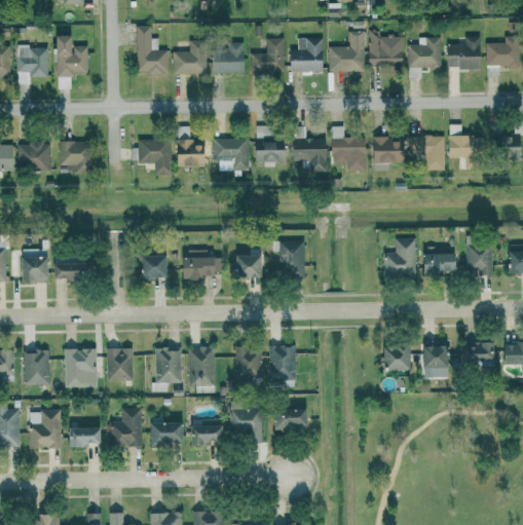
[(338,0),(339,3),(330,3),(330,10),(330,16),(342,16),(341,2),(355,1),(353,0),(338,0)]
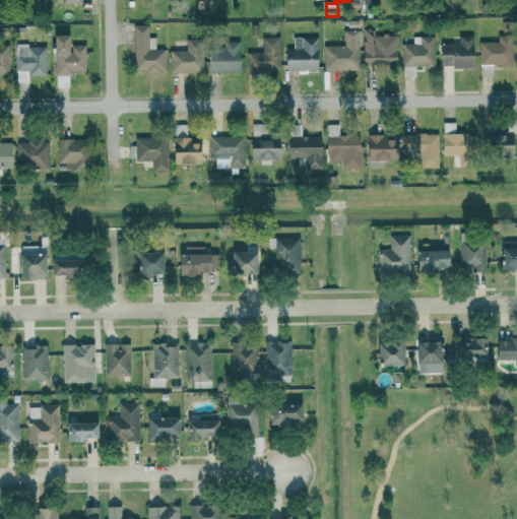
[(135,72),(166,72),(166,50),(156,50),(156,38),(150,38),(150,25),(135,25),(135,72)]
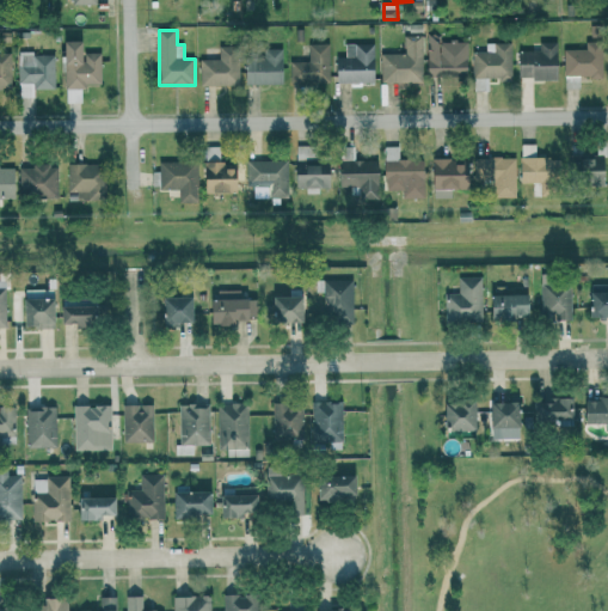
[(468,42),(441,41),(441,35),(429,34),(428,75),(467,77),(468,42)]
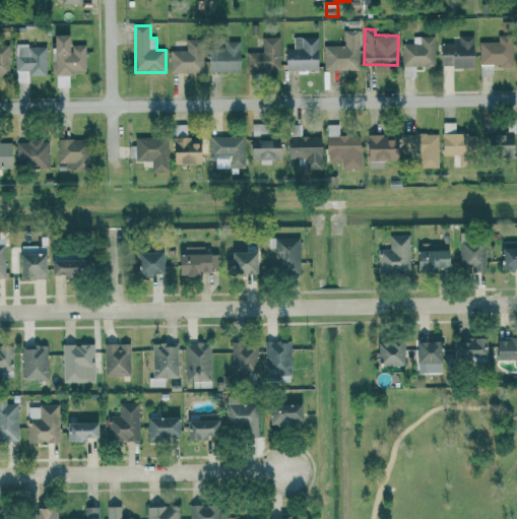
[(361,70),(360,29),(344,30),(344,45),(325,46),(325,71),(361,70)]
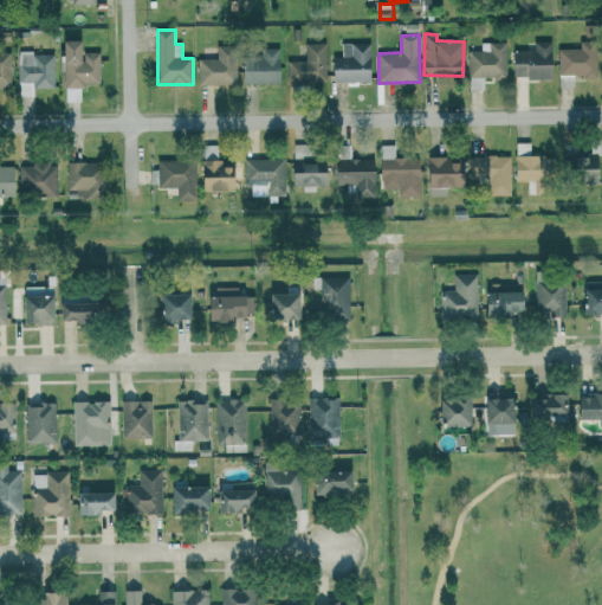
[(102,52),(82,52),(81,40),(64,40),(64,85),(102,85),(102,52)]
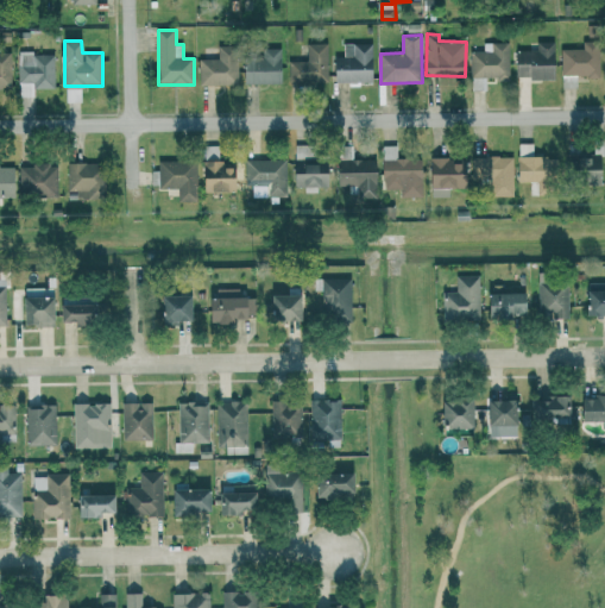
[(562,49),(563,88),(579,88),(579,77),(602,77),(600,41),(584,41),(584,49),(562,49)]
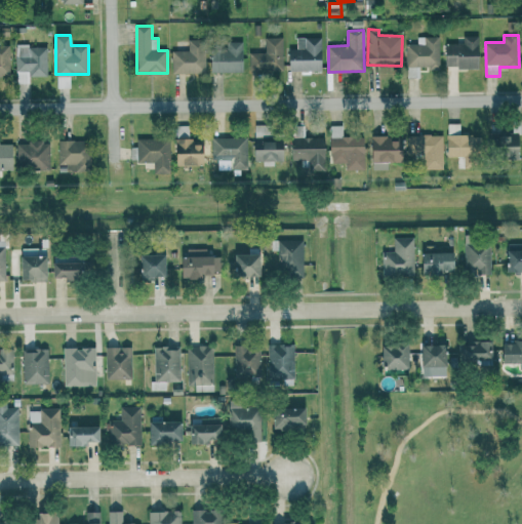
[(479,36),(465,36),(465,44),(446,43),(445,68),(478,69),(479,36)]
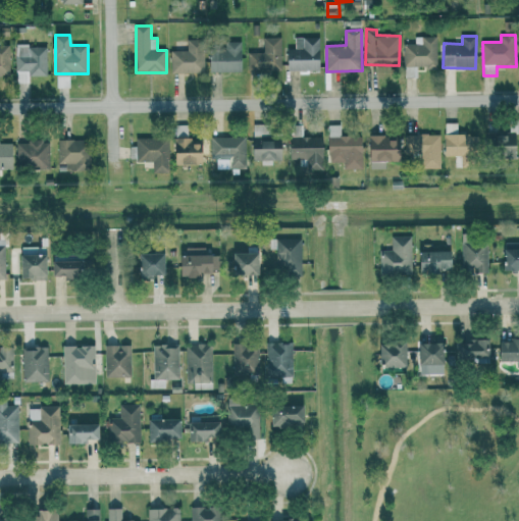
[(249,52),(249,71),(282,70),(281,37),(264,38),(264,52),(249,52)]
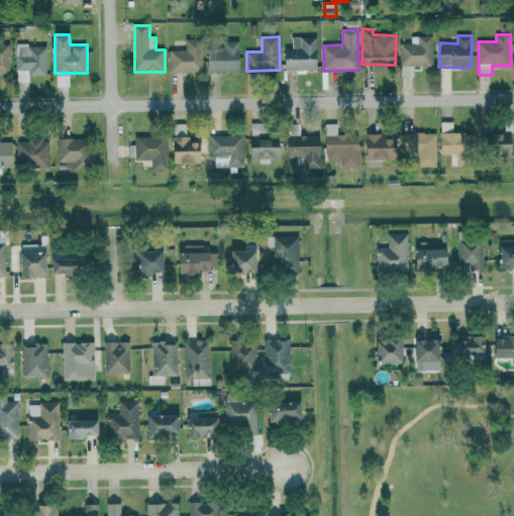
[(293,48),(284,48),(285,70),(317,70),(317,36),(293,37),(293,48)]
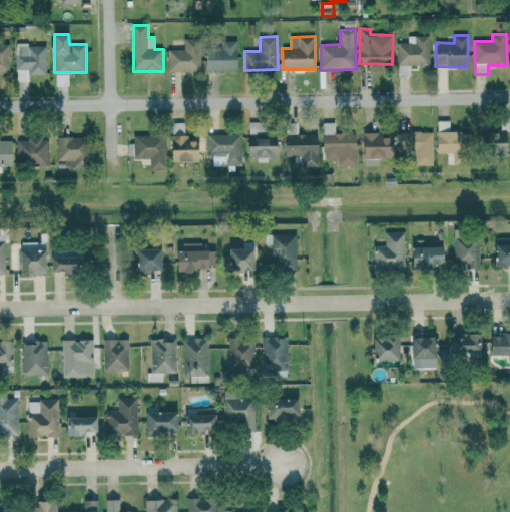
[(411,76),(411,66),(431,65),(430,36),(409,36),(409,43),(398,43),(398,76),(411,76)]
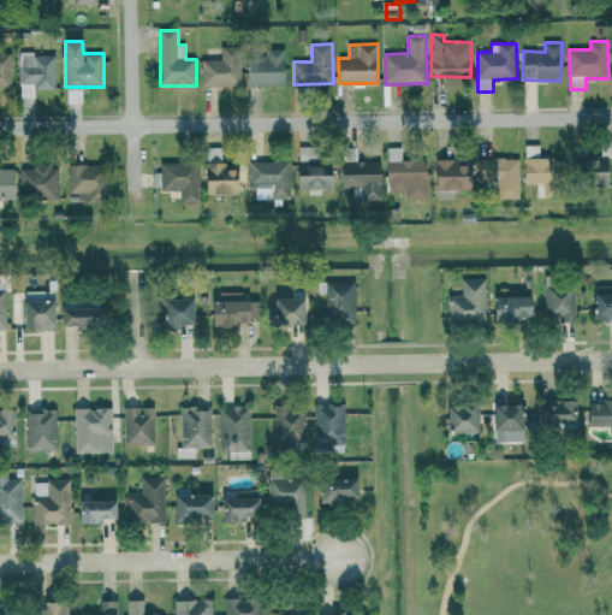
[(202,60),(203,88),(242,87),(241,46),(221,47),(221,60),(202,60)]
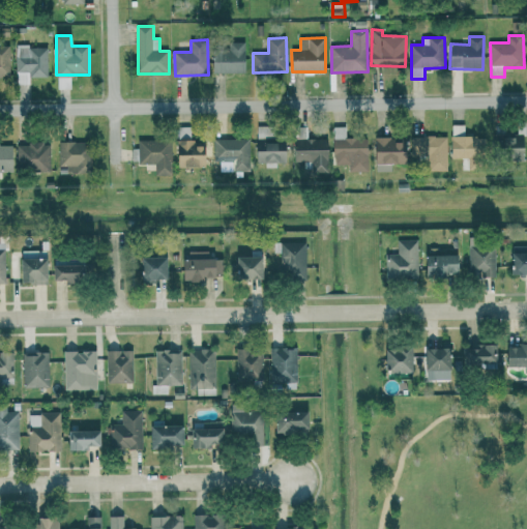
[(213,72),(245,74),(245,42),(230,42),(230,51),(213,51),(213,72)]
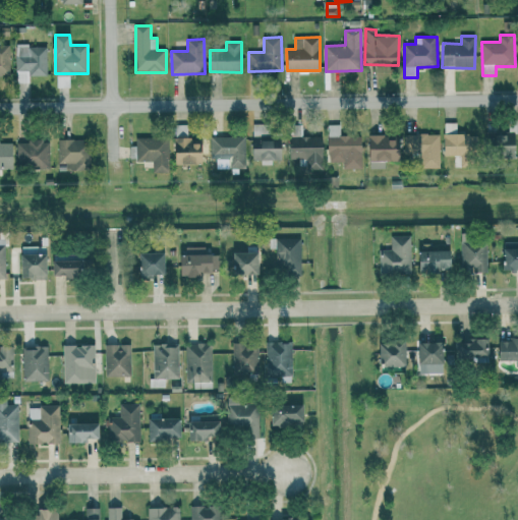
[(0,45),(0,74),(10,75),(10,45),(0,45)]
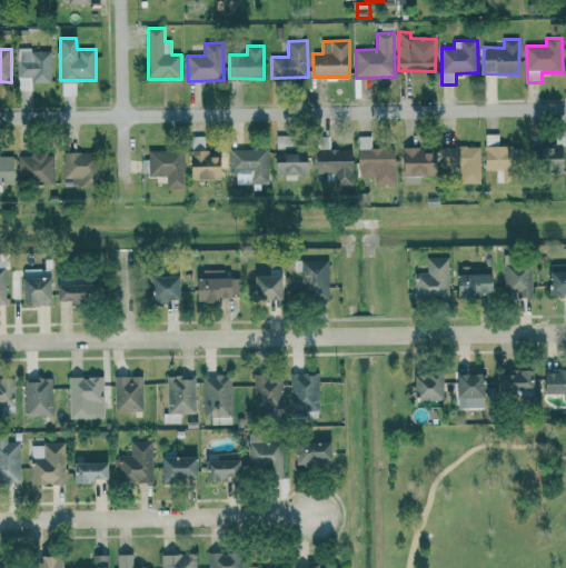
[(33,82),(51,82),(52,50),(19,50),(18,90),(32,91),(33,82)]
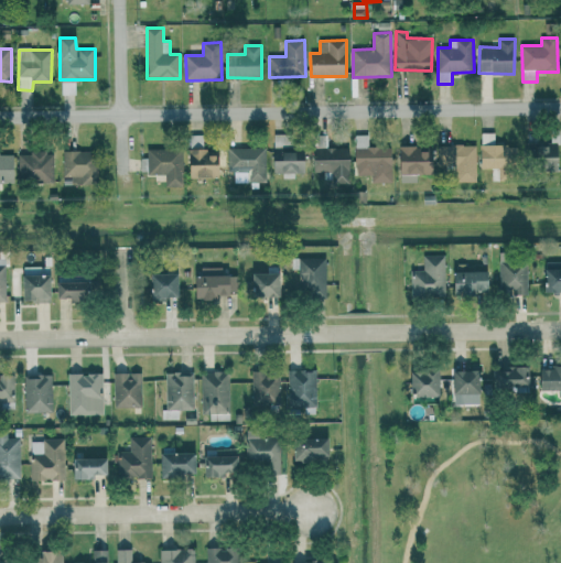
[(348,148),(328,148),(328,134),(314,136),(314,172),(334,171),(334,185),(349,185),(348,148)]
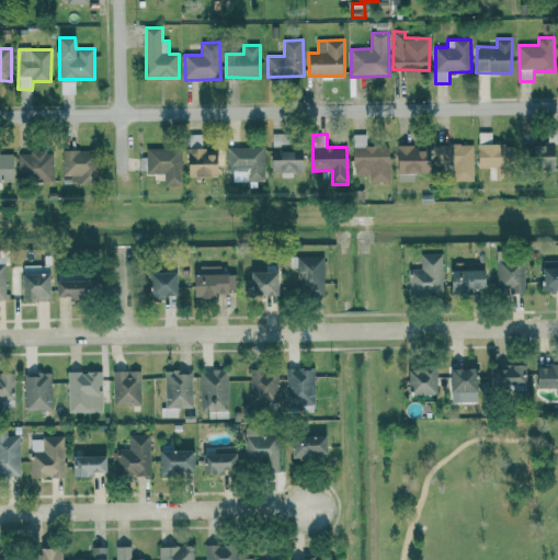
[(272,172),(303,172),(303,148),(287,148),(287,135),(272,135),(272,172)]
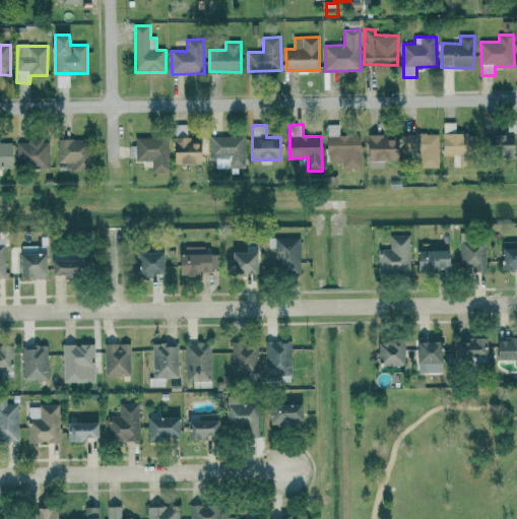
[(362,169),(362,136),(339,136),(339,125),(328,125),(328,161),(343,161),(343,169),(362,169)]
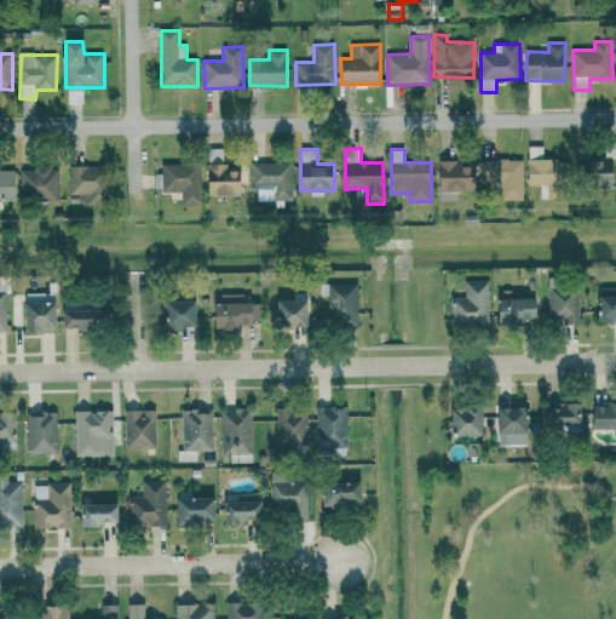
[(566,200),(568,160),(528,159),(528,185),(541,187),(541,199),(566,200)]
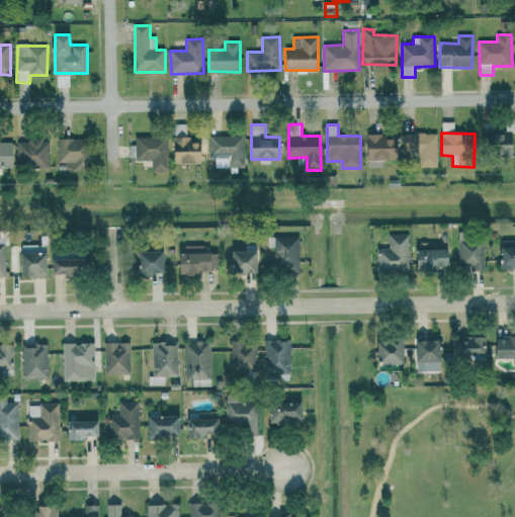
[(490,133),(489,157),(511,158),(512,133),(490,133)]
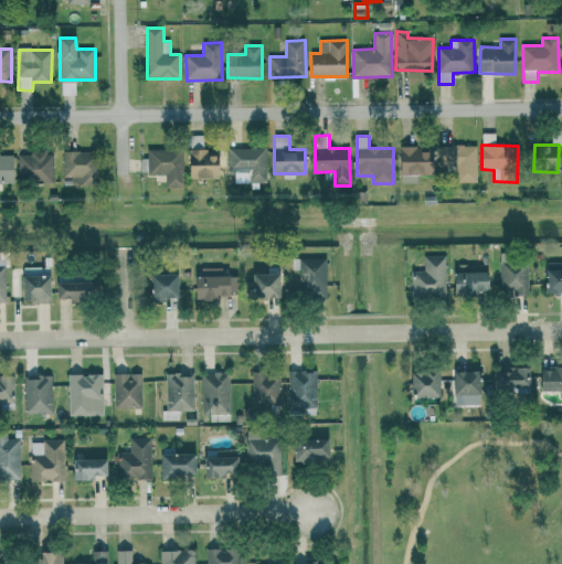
[(419,183),(417,173),(432,172),(431,146),(399,147),(401,183),(419,183)]
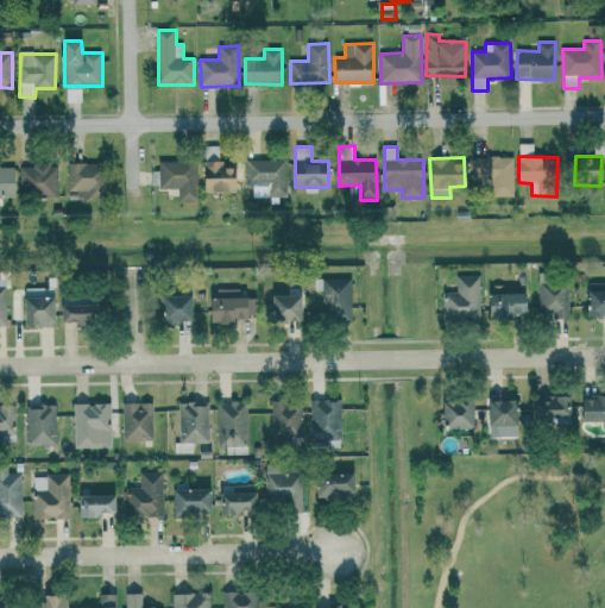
[(515,198),(515,157),(473,157),(473,179),(492,179),(492,198),(515,198)]
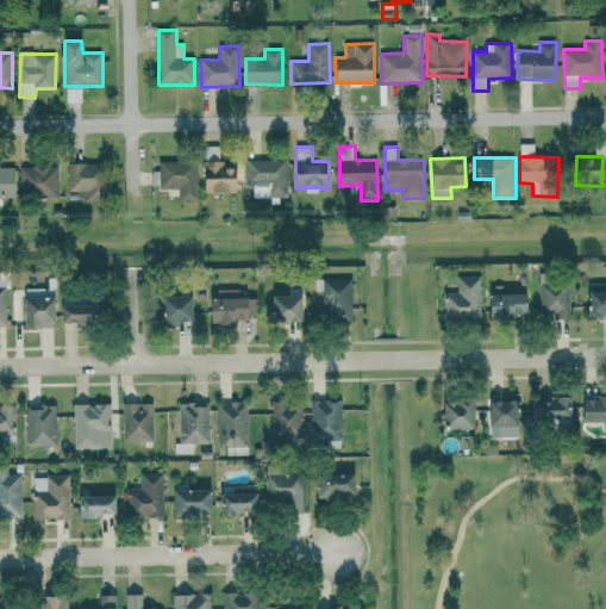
[(248,160),(247,185),(268,185),(268,197),(287,197),(287,160),(248,160)]
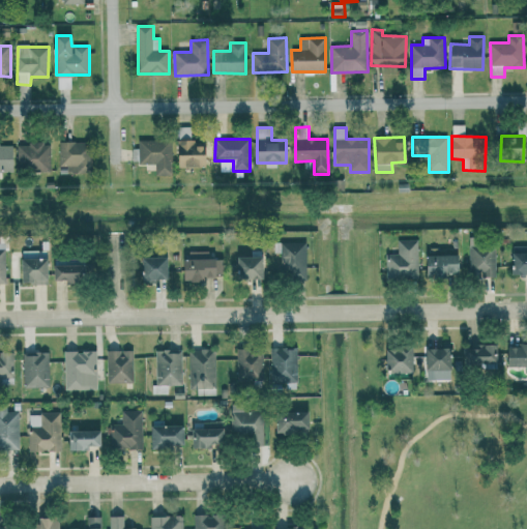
[(139,141),(139,148),(133,149),(133,164),(155,163),(156,176),(172,175),(171,140),(139,141)]
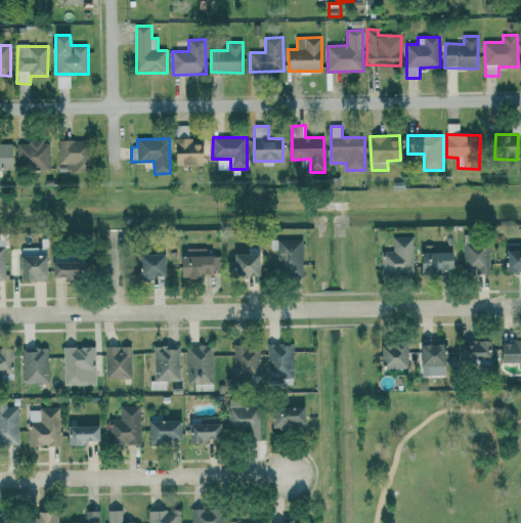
[(190,138),(174,138),(175,166),(203,165),(203,141),(190,141),(190,138)]
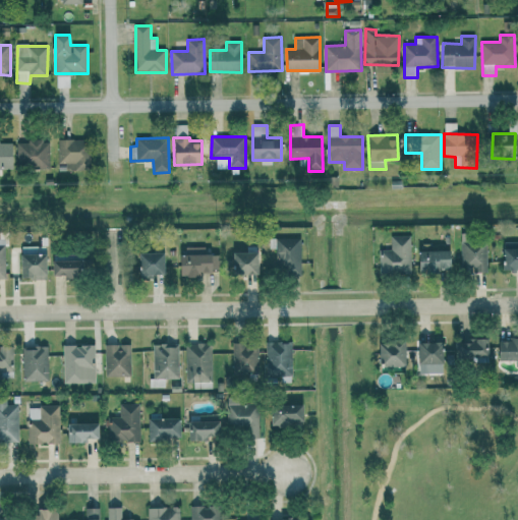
[(58,163),(66,163),(66,169),(89,169),(89,139),(59,139),(58,163)]
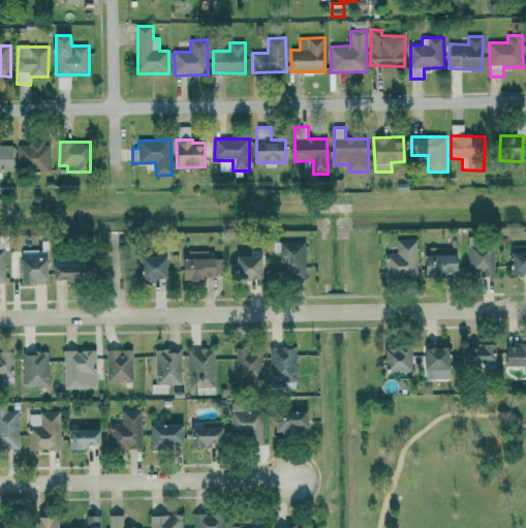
[(0,172),(13,172),(12,145),(0,144),(0,172)]
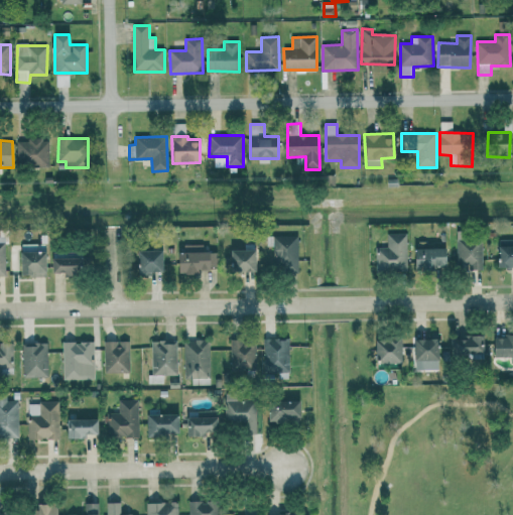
[(49,140),(17,140),(17,166),(49,166),(49,140)]
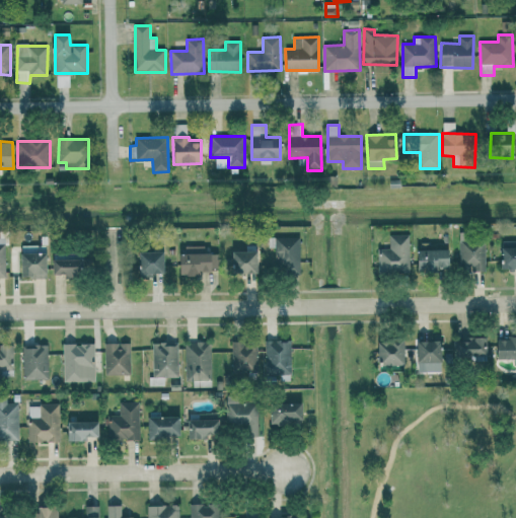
[(410,234),(389,235),(390,248),(378,248),(378,273),(411,273),(410,234)]
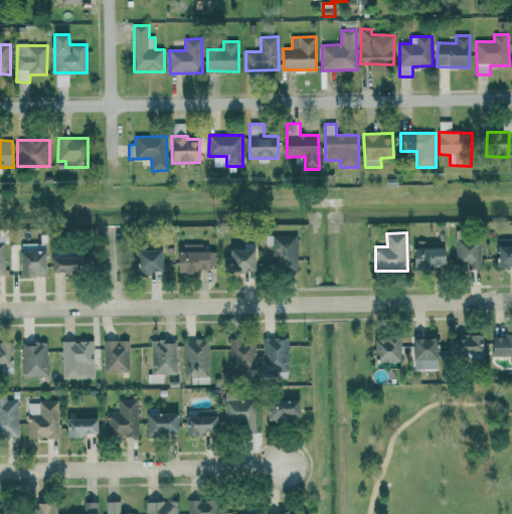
[(299,272),(298,235),(274,235),(275,273),(299,272)]
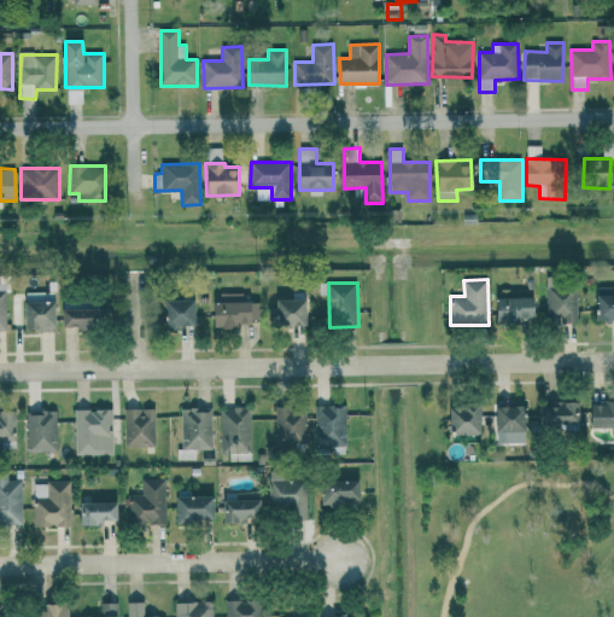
[(579,322),(578,285),(547,285),(548,322),(579,322)]
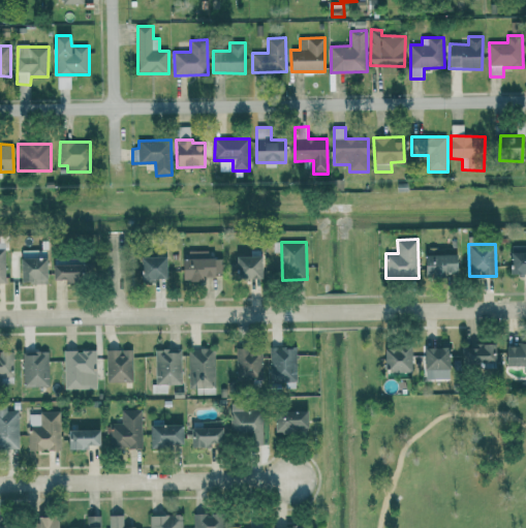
[(525,245),(511,246),(511,275),(525,274),(525,245)]
